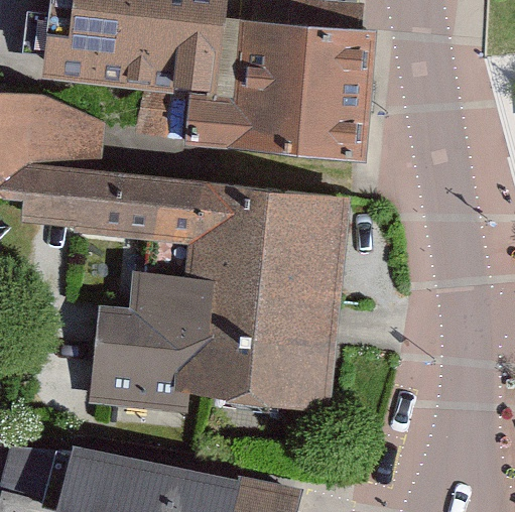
[(226,0),(49,0),(41,82),(189,100),(213,101),(225,16),(226,0)]
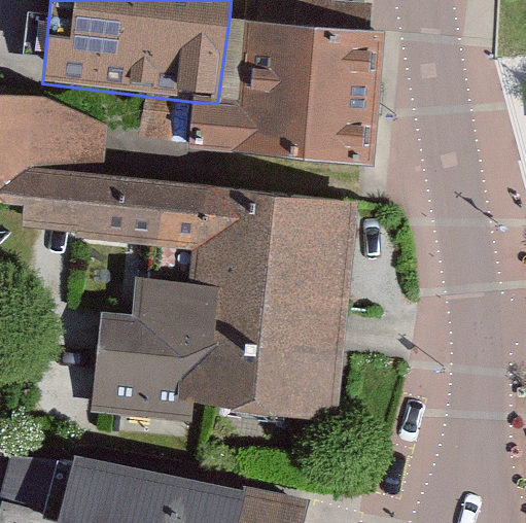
[(385,33),(230,16),(217,103),(194,102),(187,149),(373,167),(385,33)]
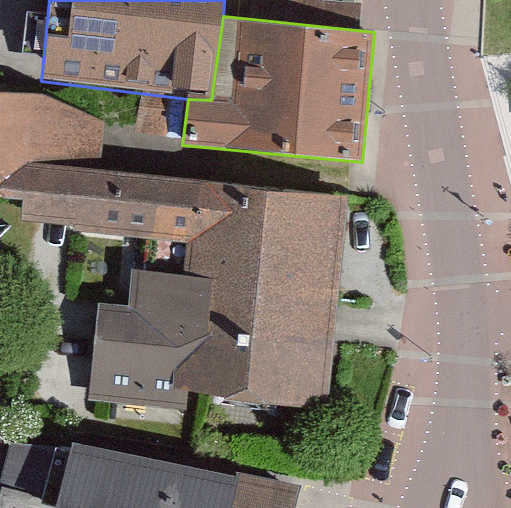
[(0,191),(39,195),(42,162),(114,169),(118,117),(56,92),(0,84),(0,191)]
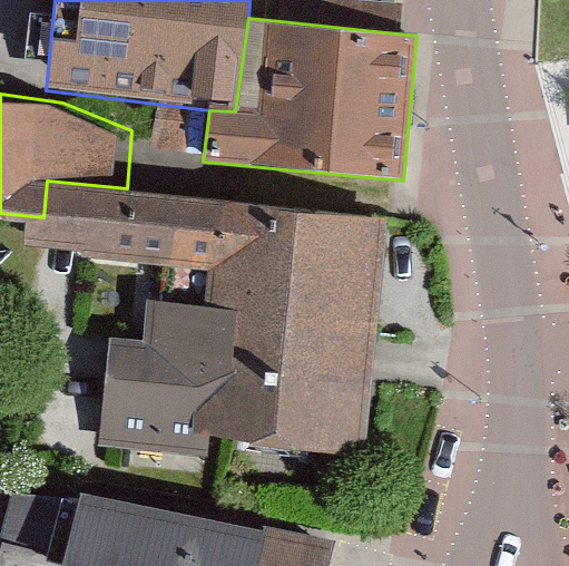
[(41,246),(256,267),(263,202),(127,188),(47,181),(43,217),(41,246)]
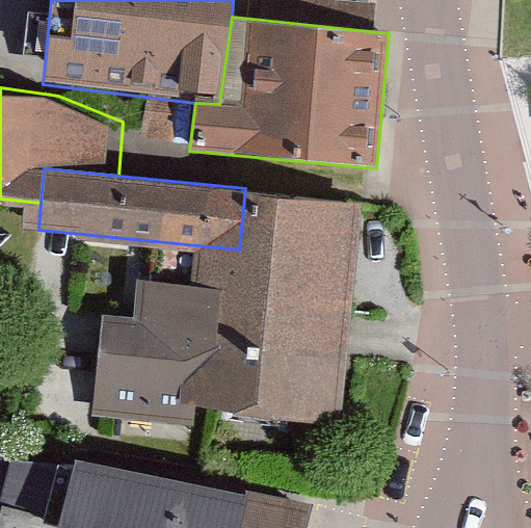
[(340,427),(362,205),(245,188),(239,249),(236,284),(223,413),(340,427)]
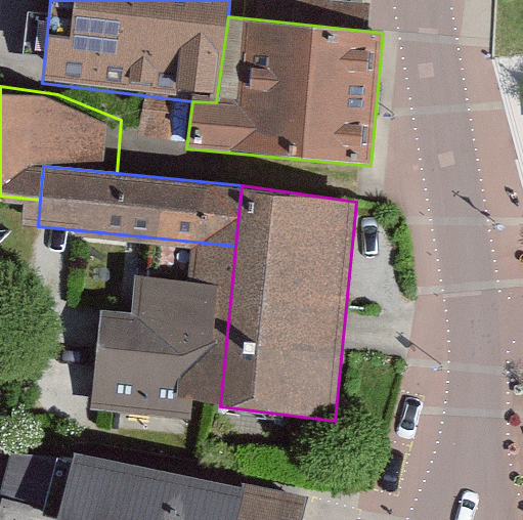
[(192,403),(220,406),(232,279),(133,278),(131,314),(99,314),(90,414),(190,423),(192,403)]
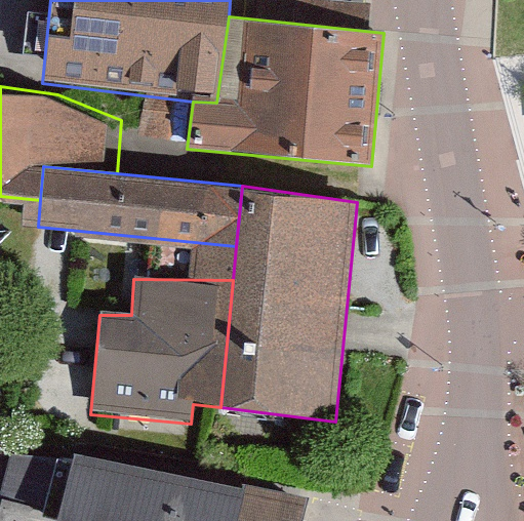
[(300,520),(308,499),(75,455),(57,520),(300,520)]
